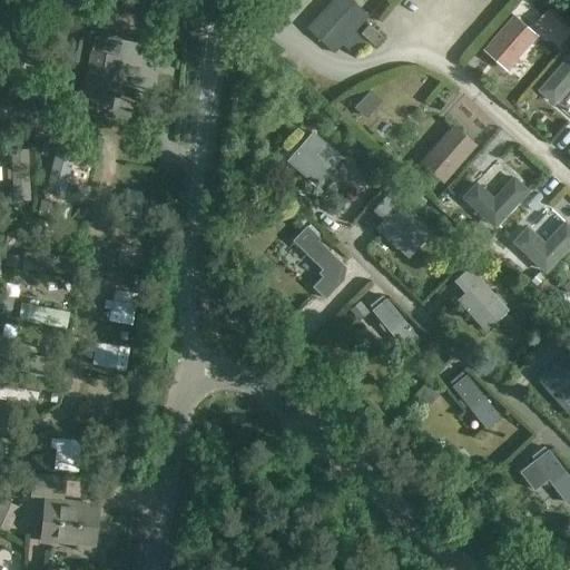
[(367,16),(350,0),(332,0),(306,29),(333,53),(342,45),(351,53),(365,38),(374,47),(383,38),(369,26),(361,35),(355,30),(367,16)]
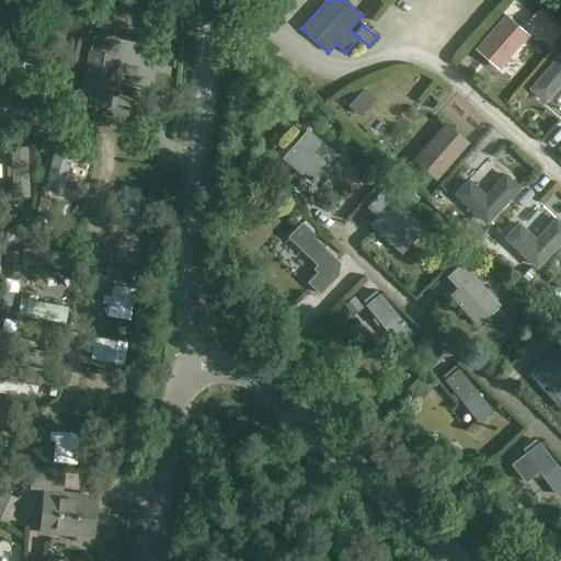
[(508,16),(478,48),(497,67),(528,35),(508,16)]
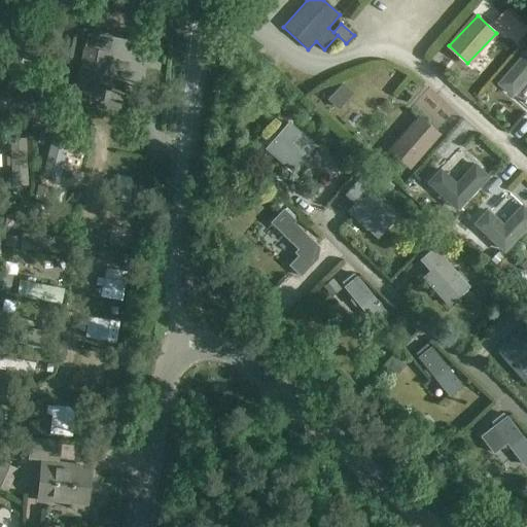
[(16,30),(9,58),(20,61),(21,56),(41,62),(47,37),(16,30)]
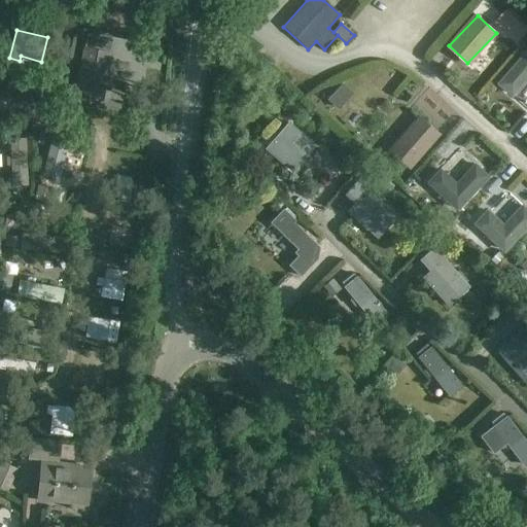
[(84,45),(75,93),(90,96),(92,83),(105,86),(111,57),(99,55),(100,48),(84,45)]
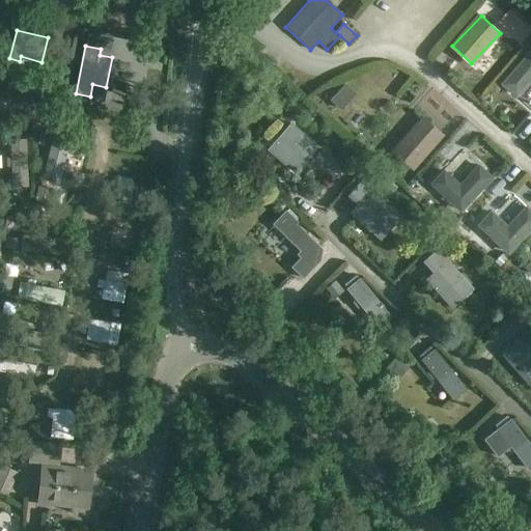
[(530,53),(502,86),(514,96),(530,77),(530,53)]
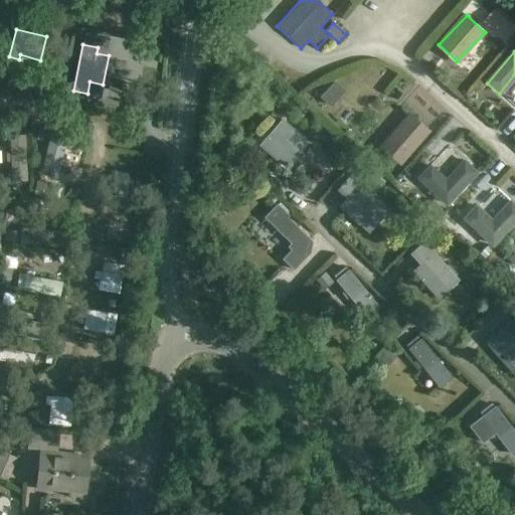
[(408,115),(380,147),(399,164),(427,132),(408,115)]
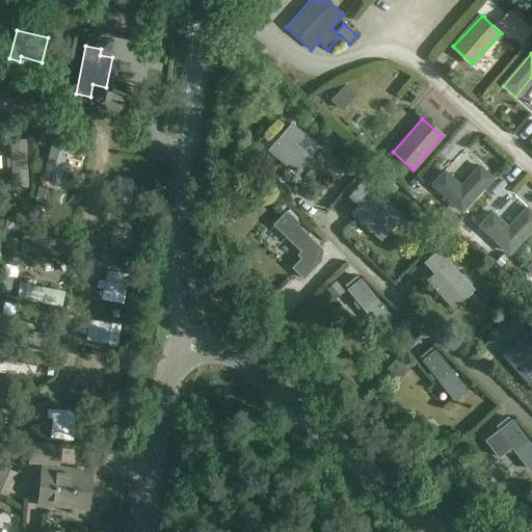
[(291,123),(267,150),(294,175),(318,147),(291,123)]
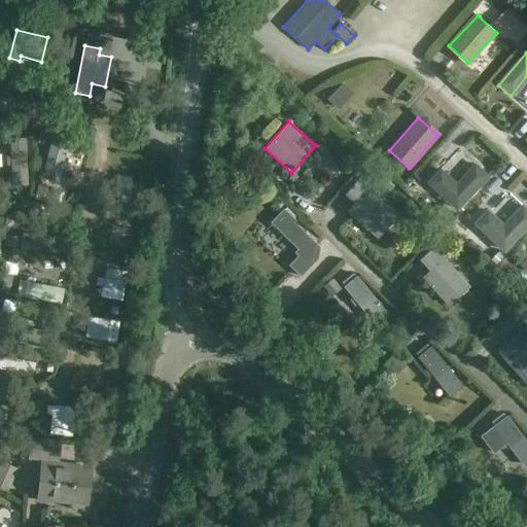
[(42,177),(59,181),(69,139),(54,135),(42,177)]
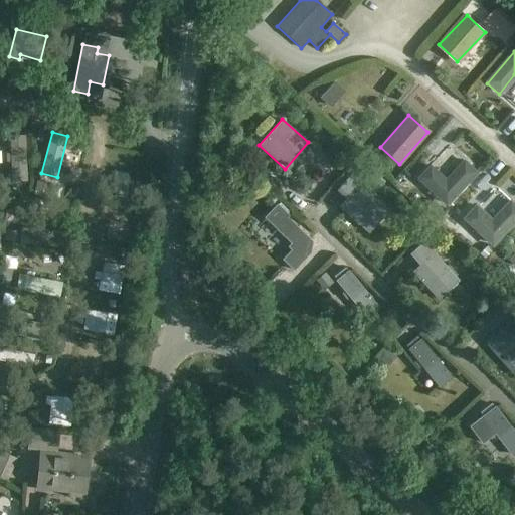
[(26,136),(8,138),(11,183),(30,182),(26,136)]
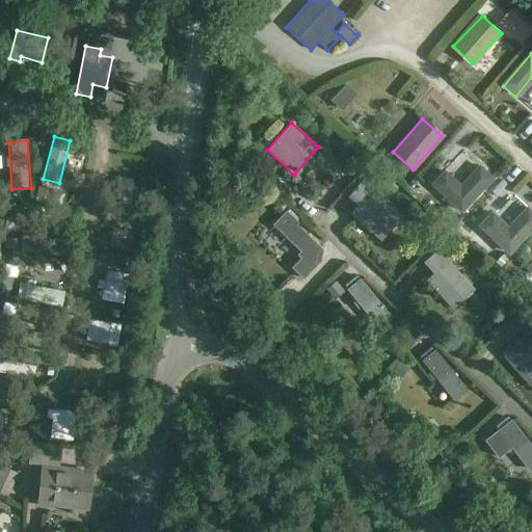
[(344,145),(335,156),(344,165),(353,155),(344,145)]
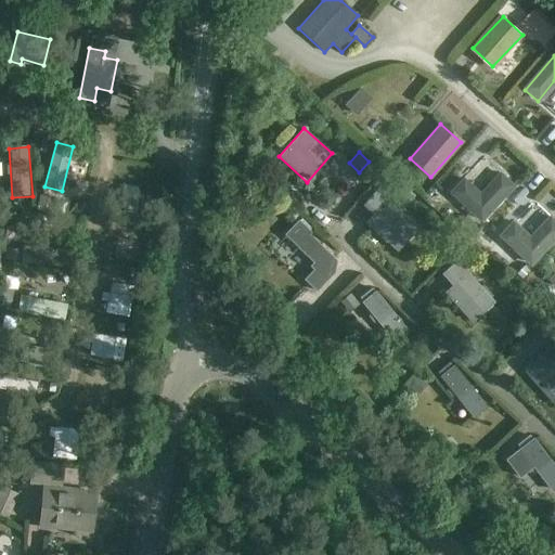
[(479,221),(514,184),(499,170),(479,192),(462,176),(448,191),(479,221)]
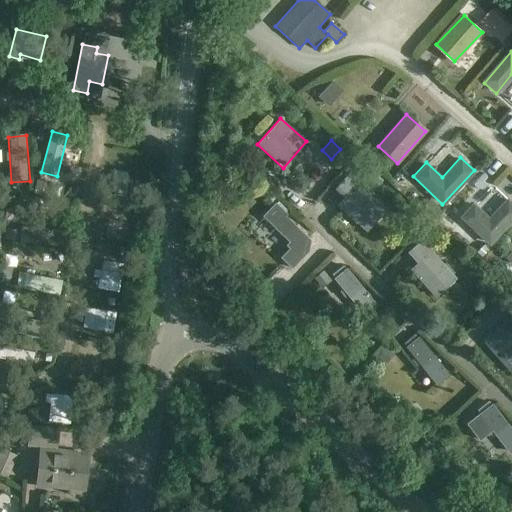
[(350,170),(333,188),(344,197),(336,205),(366,232),(386,210),(357,183),(360,180),(350,170)]
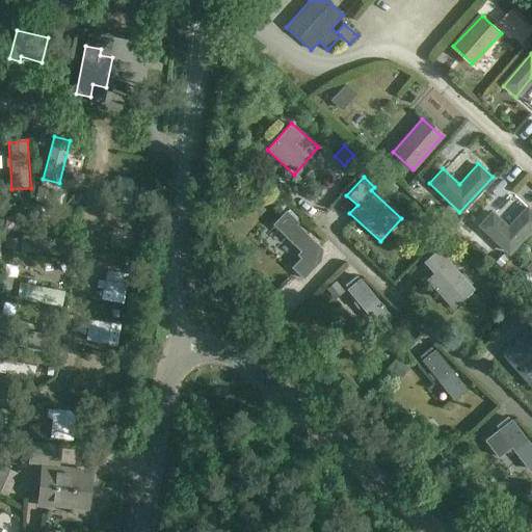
[(387,179),(378,187),(389,197),(397,188),(387,179)]
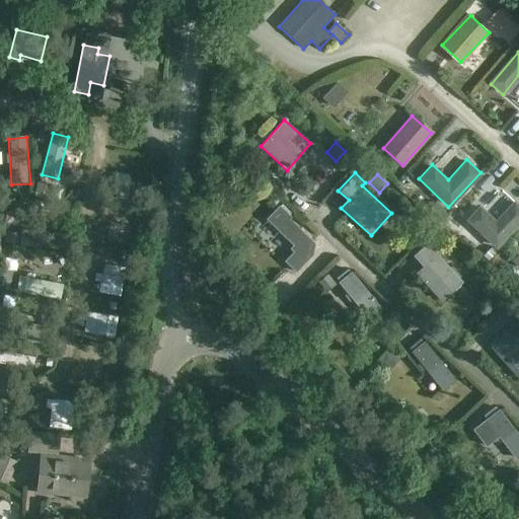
[(54,181),(46,178),(43,189),(52,192),(54,181)]
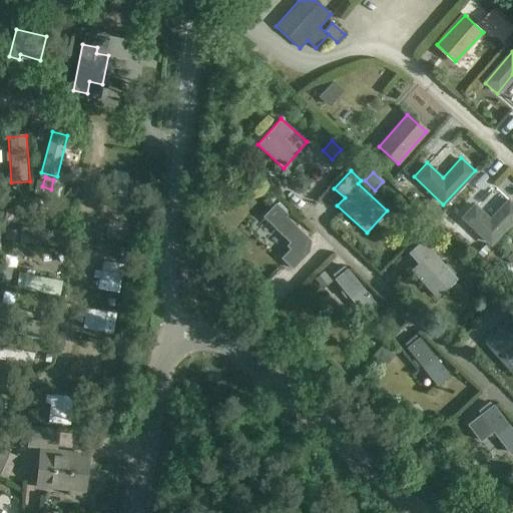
[(473,206),(462,219),(489,244),(512,219),(512,206),(507,201),(489,221),(473,206)]
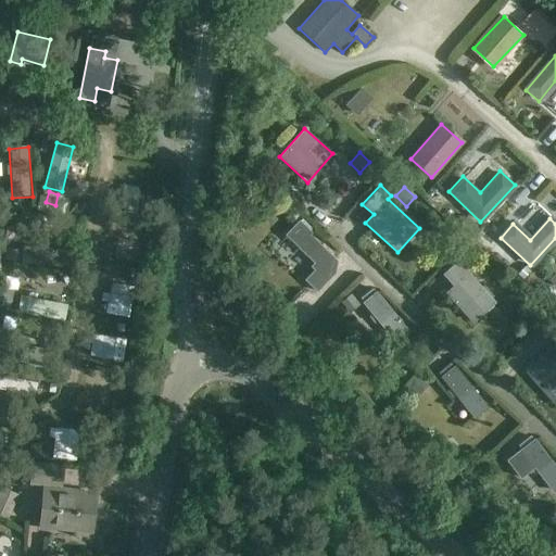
[(298,219),(282,234),(312,262),(308,266),(313,270),(303,280),(316,292),(341,266),(310,236),(312,234),(298,219)]
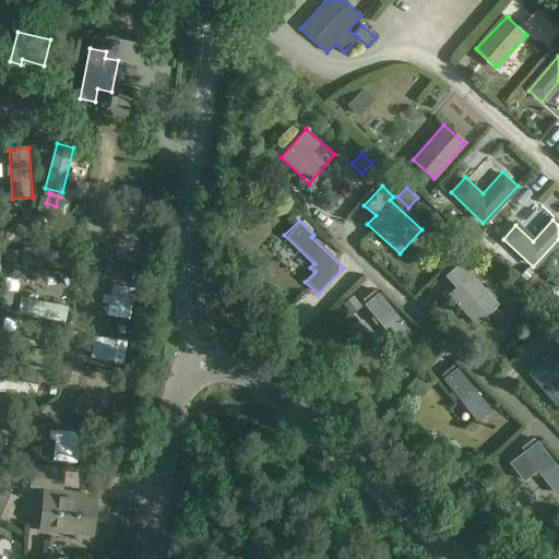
[(483,240),(488,235),(472,221),(465,228),(473,235),(475,233),(483,240)]
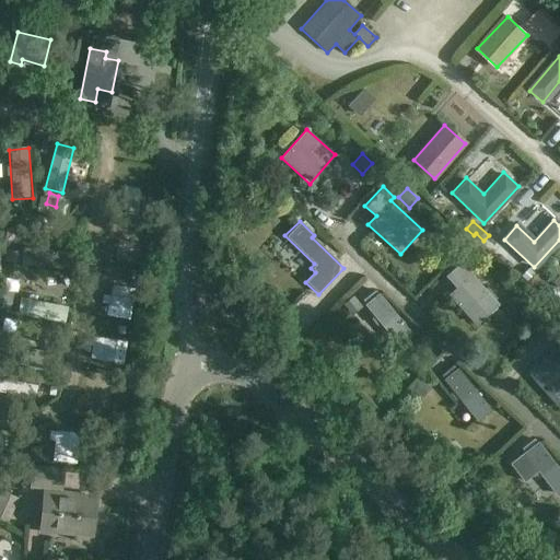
[(18,231),(7,230),(6,241),(16,242),(18,231)]
